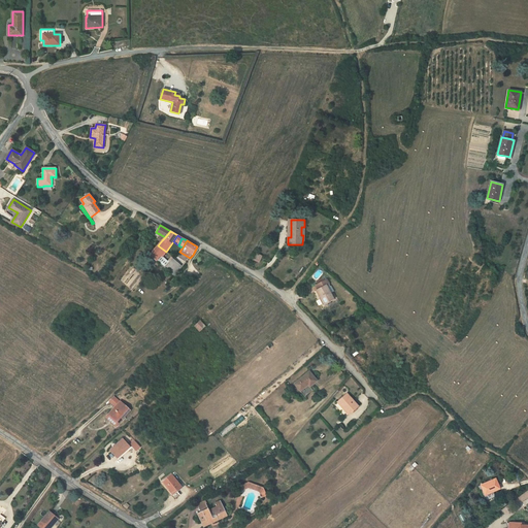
[(158,245),(150,255),(156,260),(160,256),(162,257),(166,252),(158,245)]
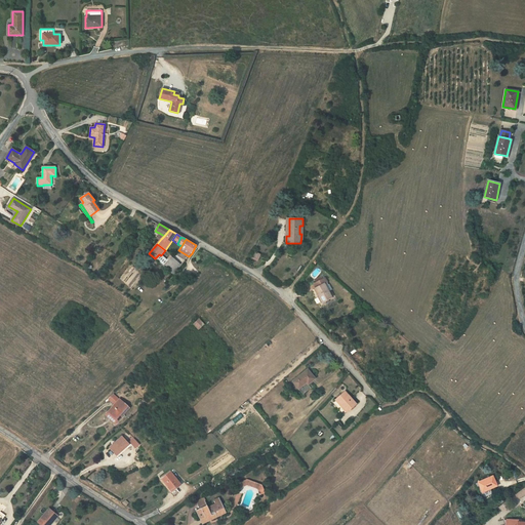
[(255,251),(251,258),(257,261),(260,254),(255,251)]
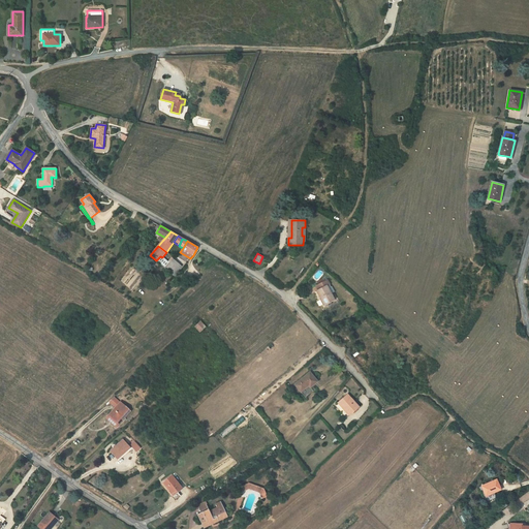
[(160,256),(156,260),(164,268),(169,263),(167,261),(162,257),(160,256)]
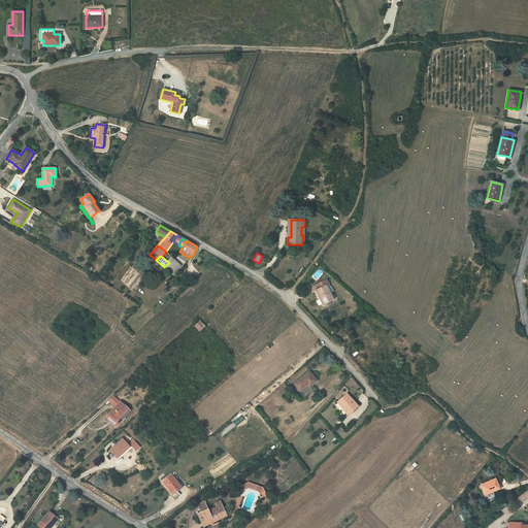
[(169,263),(164,267),(167,271),(176,261),(173,258),(169,262),(169,263)]
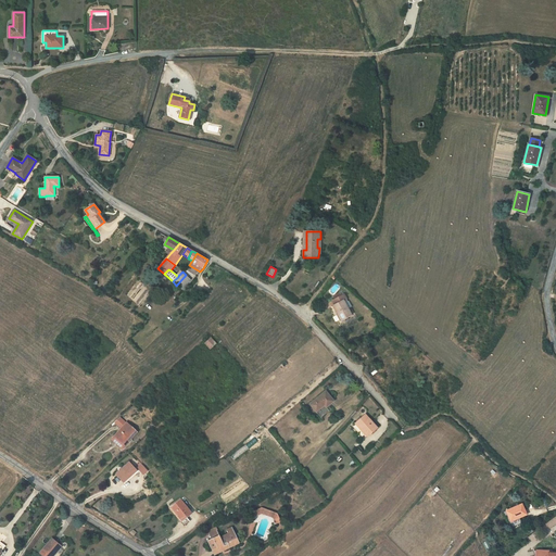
[(176,286),(182,291),(184,291),(184,290),(192,280),(186,275),(176,286)]
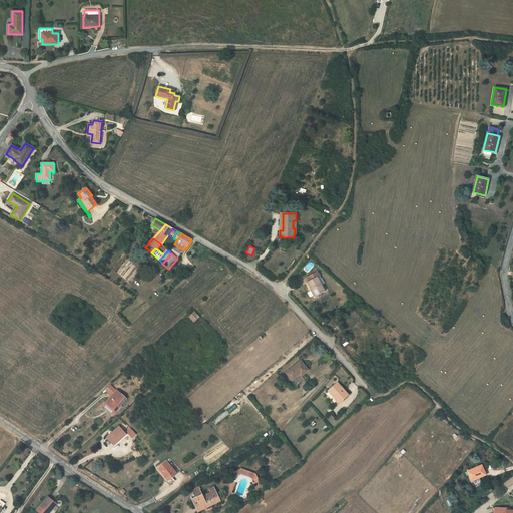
[(309,282),(308,282),(315,295),(324,290),(321,285),(317,277),(320,276),(318,272),(315,273),(309,276),(307,277),(309,282)]
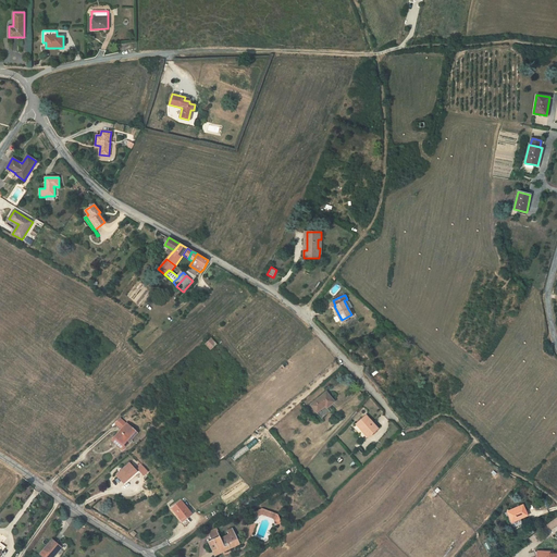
[(217,344),(211,337),(205,344),(211,349),(217,344)]
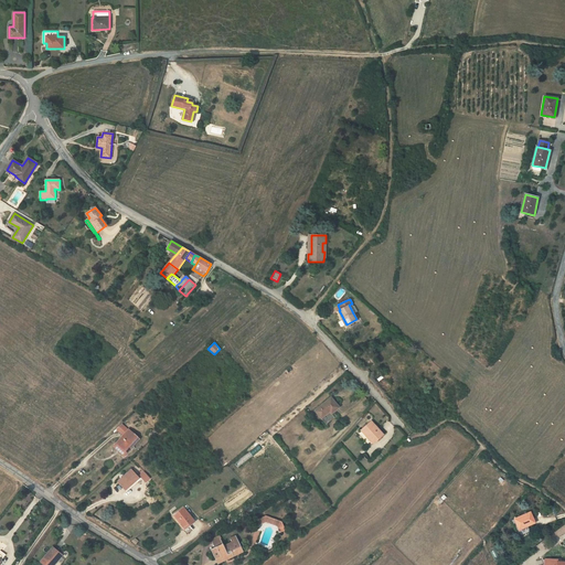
[(331,420),(327,414),(330,412),(332,414),(339,407),(331,397),(315,411),(327,424),(331,420)]
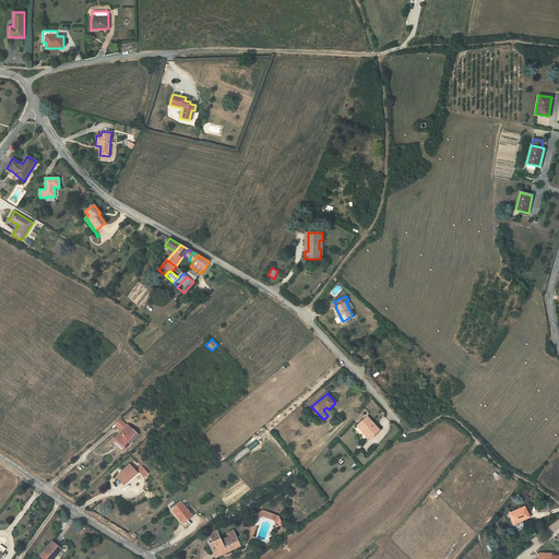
[(368,417),(355,428),(357,431),(360,428),(367,437),(369,439),(379,430),(368,417)]
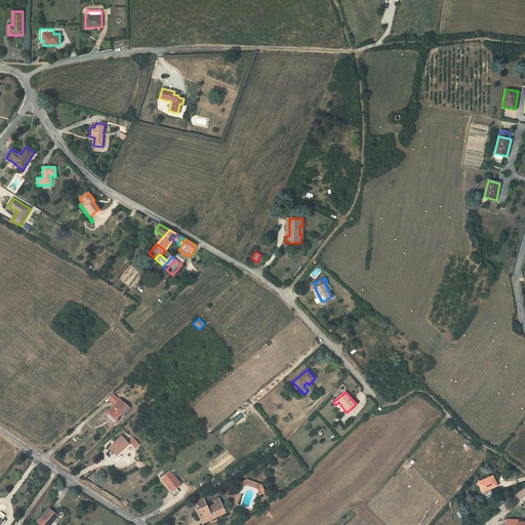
[(109,411),(116,418),(122,412),(124,414),(130,407),(120,399),(109,411)]
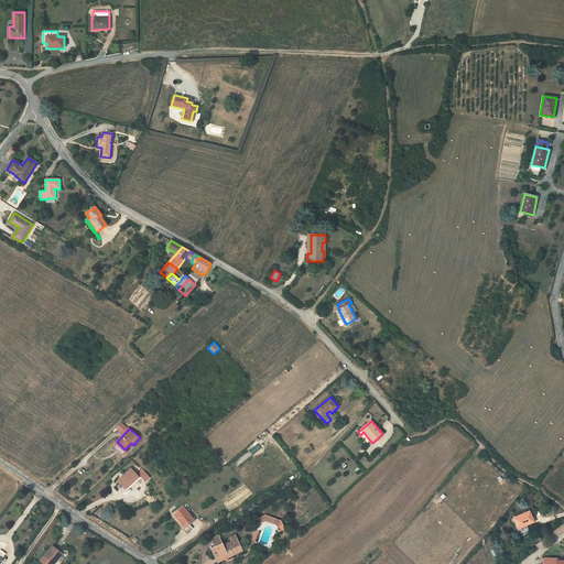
[(370,441),(364,432),(360,435),(368,443),(370,441)]
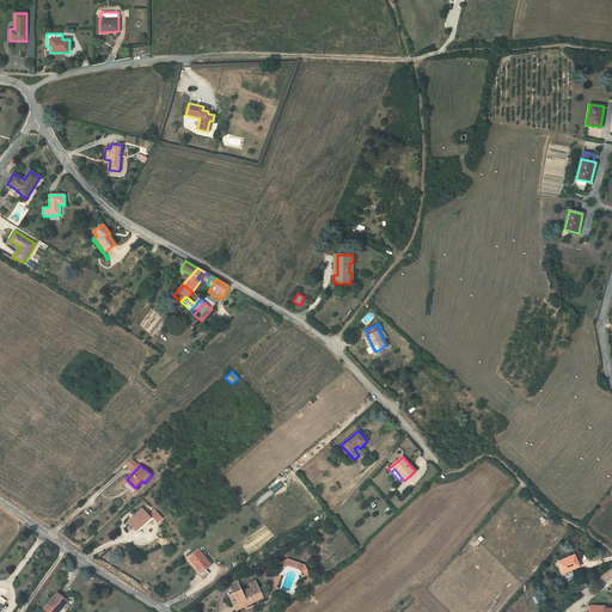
[(135,488),(127,479),(123,483),(135,494),(145,483),(142,481),(135,488)]
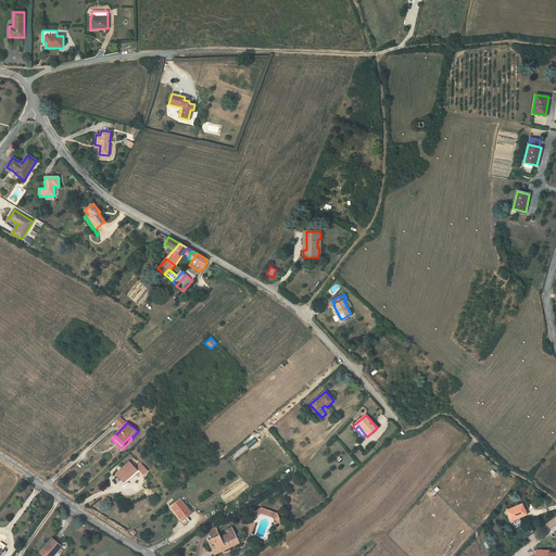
[(137,470),(129,462),(115,474),(123,482),(137,470)]
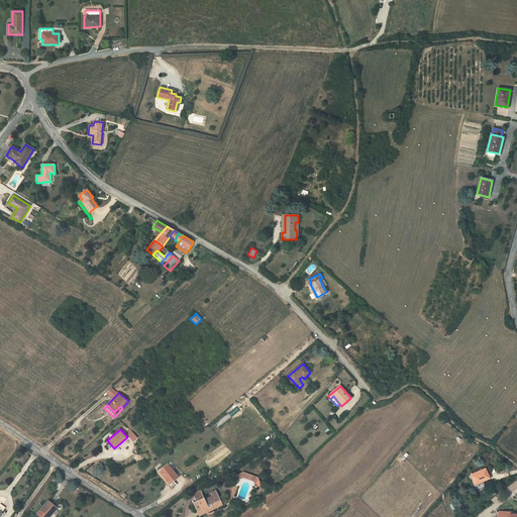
[(170,484),(168,485),(171,489),(177,485),(174,481),(178,478),(168,464),(160,472),(170,484)]
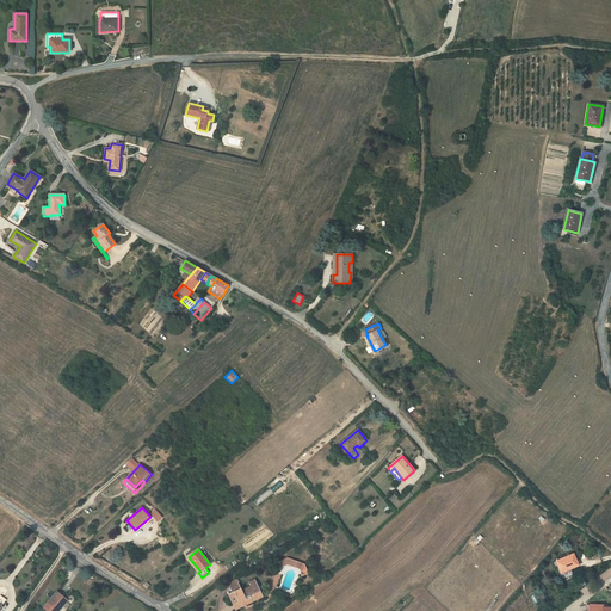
[(579,566),(573,554),(556,561),(561,572),(559,573),(560,576),(561,575),(562,579),(571,576),(568,571),(572,569),(572,568),(579,566)]
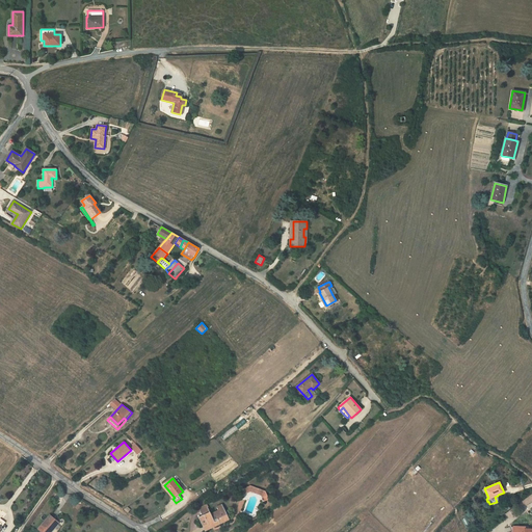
[(250,485),(241,489),(243,495),(250,491),(262,496),(264,502),(269,500),(265,490),(250,485)]
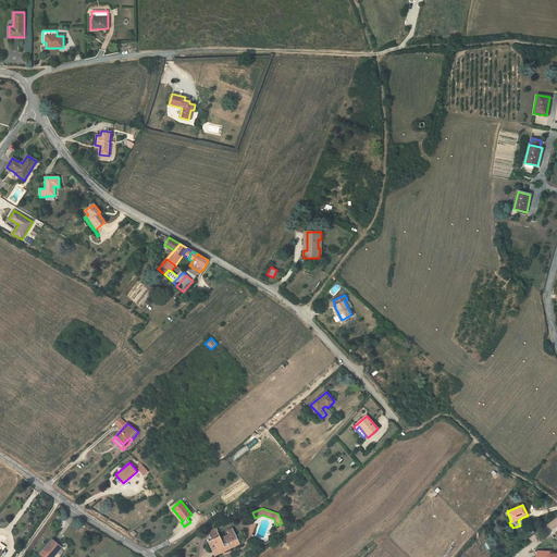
[(231,548),(240,544),(232,528),(226,531),(229,534),(224,536),(225,537),(221,540),(221,537),(218,531),(217,528),(208,532),(209,534),(210,536),(211,540),(208,542),(212,551),(218,548),(219,551),(225,547),(224,545),(227,543),(231,548)]
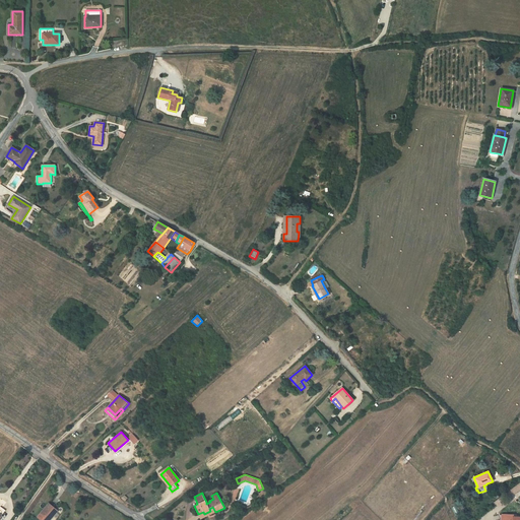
[(53,508),(49,504),(38,517),(41,519),(49,519),(57,511),(54,508),(53,508)]
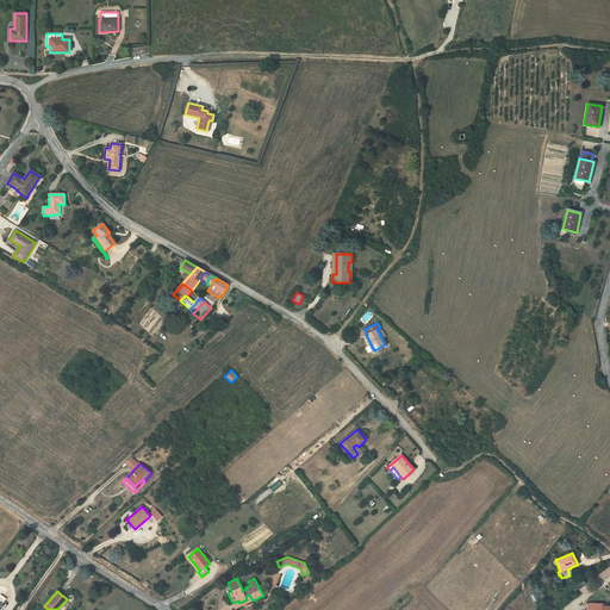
[(238,601),(232,603),(235,608),(242,605),(247,603),(253,601),(249,595),(246,597),(247,599),(240,603),(238,601)]
